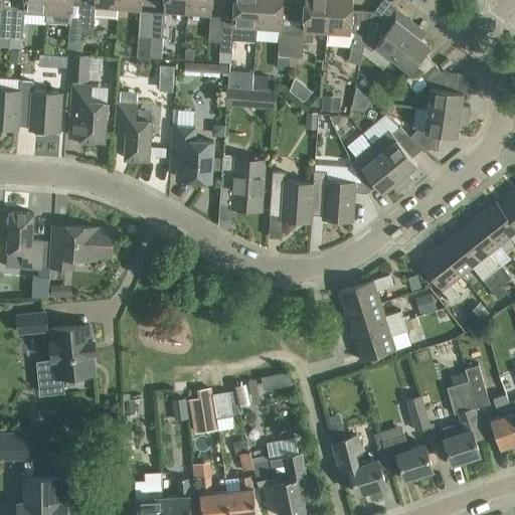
[(48,10),(48,0),(24,0),(24,9),(47,10),(48,10)]
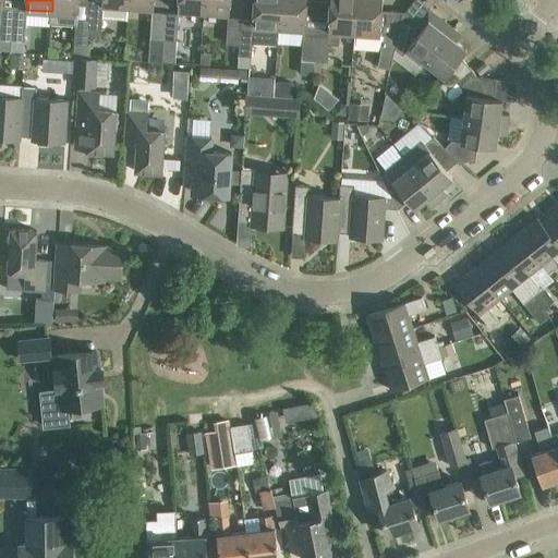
[(74,56),(76,56),(87,56),(88,35),(89,19),(77,17),(79,0),(52,0),(52,11),(51,11),(50,23),(75,24),(74,56)]
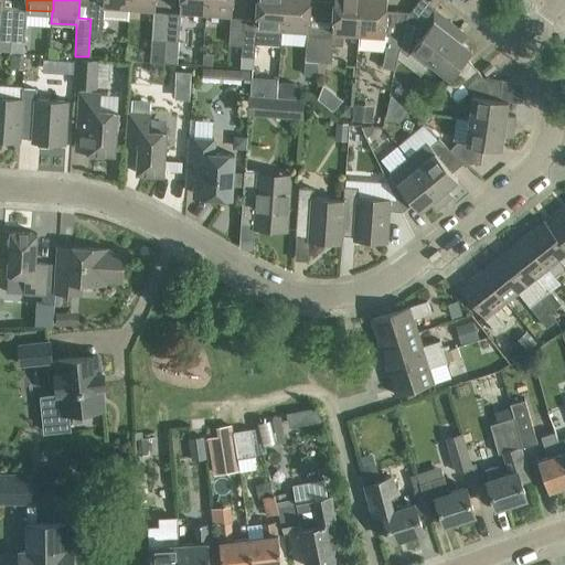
[(130,6),(129,0),(104,0),(104,9),(92,8),(91,19),(89,35),(103,35),(104,18),(129,20),(130,6)]
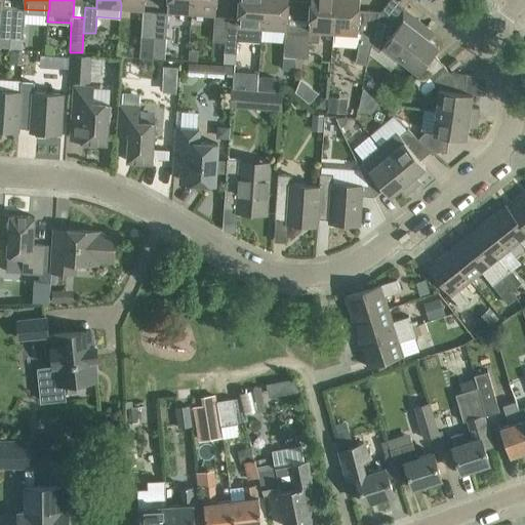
[(193,10),(193,0),(169,0),(169,8),(193,10)]
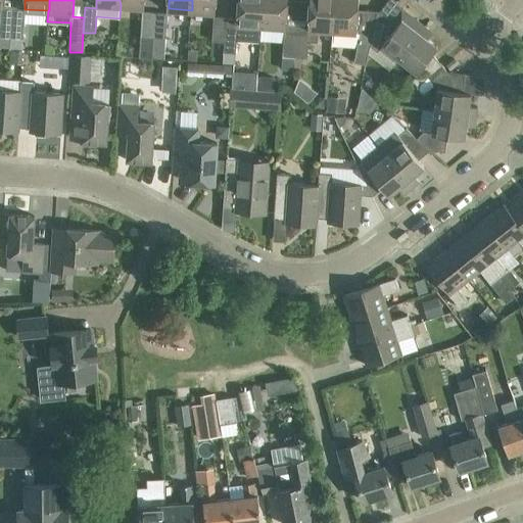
[(192,0),(192,10),(217,11),(217,0),(192,0)]
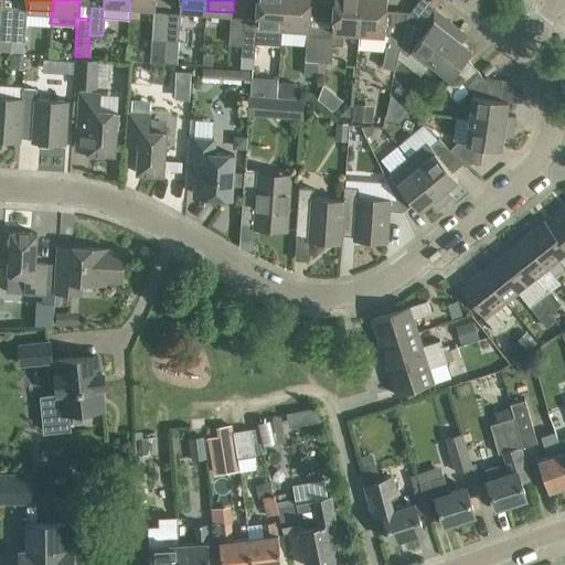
[(258,0),(257,19),(245,18),(243,55),(255,56),(256,43),(281,45),(283,28),(284,28),(285,0),(258,0)]
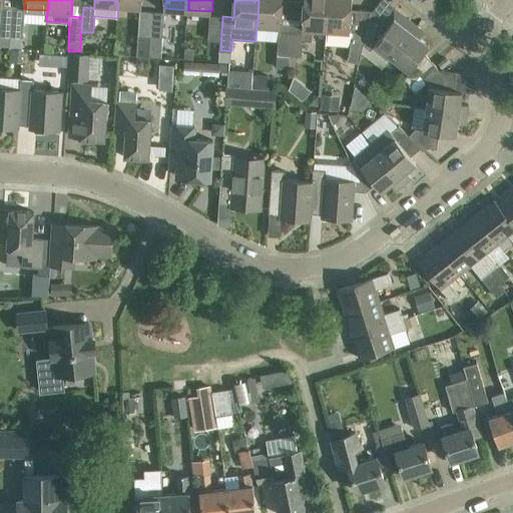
[(259,0),(258,25),(282,27),(282,0),(259,0)]
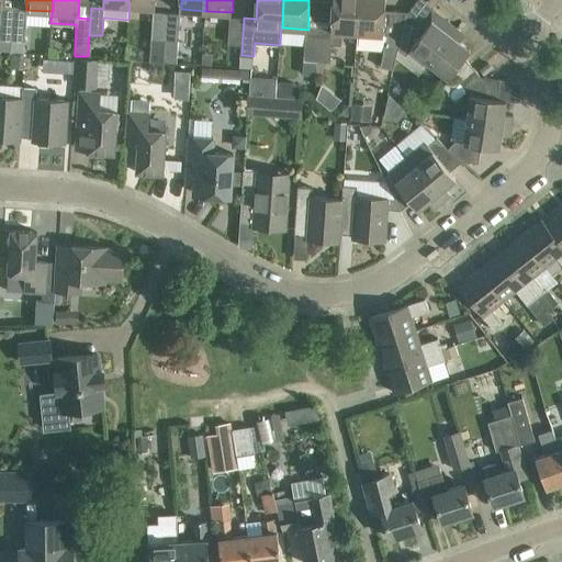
[(356,33),(358,0),(333,0),(329,35),(318,35),(316,62),(315,75),(324,75),(325,62),(330,63),(332,45),(340,45),(341,32),(356,33)]
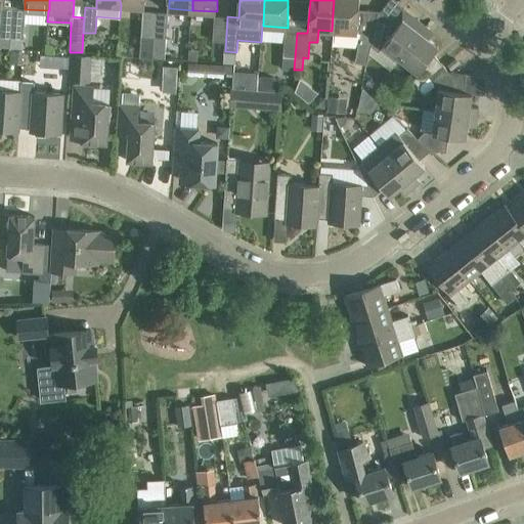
[(334,0),(332,31),(331,46),(357,47),(354,61),(366,64),(369,53),(372,46),(370,45),(373,33),(357,32),(359,0),(334,0)]
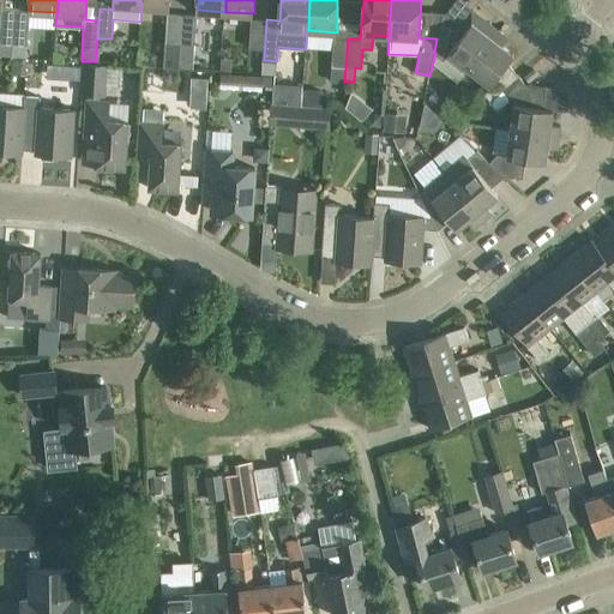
[(433,62),(458,82),(468,67),(498,29),(489,23),(483,31),(471,22),(465,30),(445,13),(445,12),(444,12),(437,38),(434,53),(435,54),(433,62)]
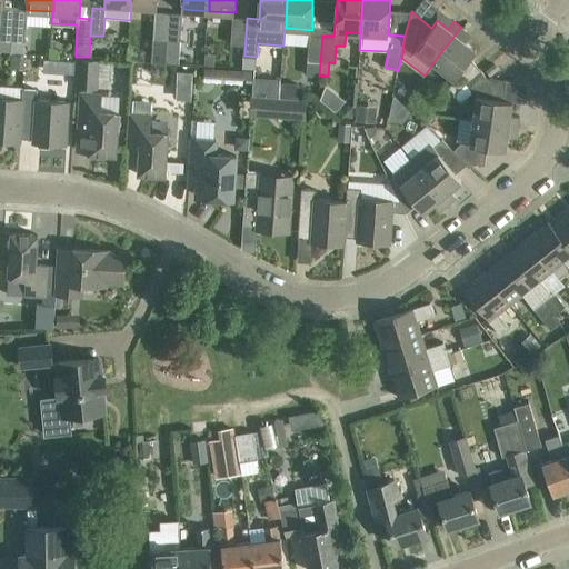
[(0,12),(0,50),(11,51),(15,13),(0,12)]
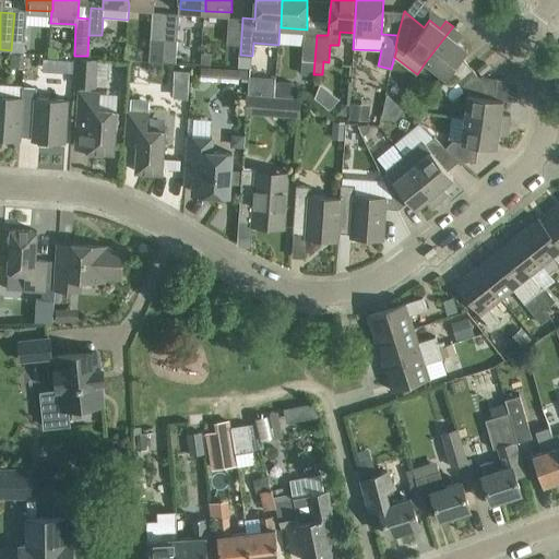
[(165,39),(167,13),(153,12),(149,61),(163,62),(165,39)]
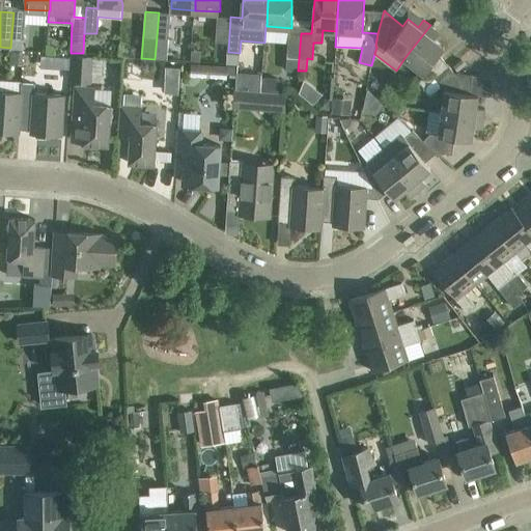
[(26,14),(14,12),(10,48),(10,49),(23,50),(24,38),(25,38),(26,14)]
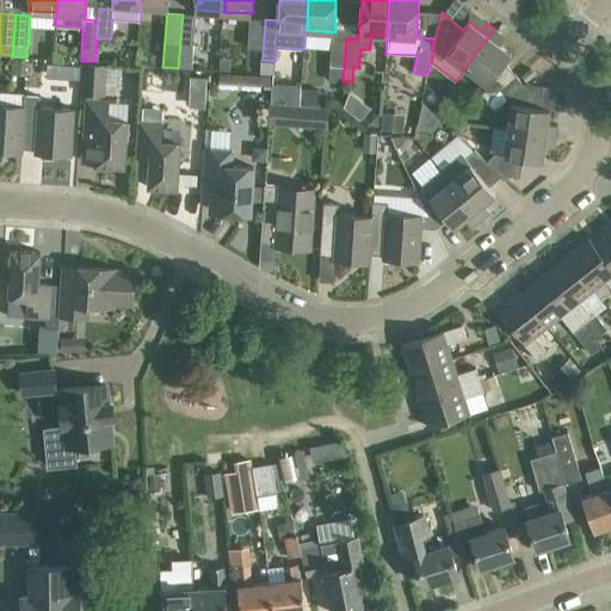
[(198,16),(183,14),(180,43),(196,44),(198,16)]
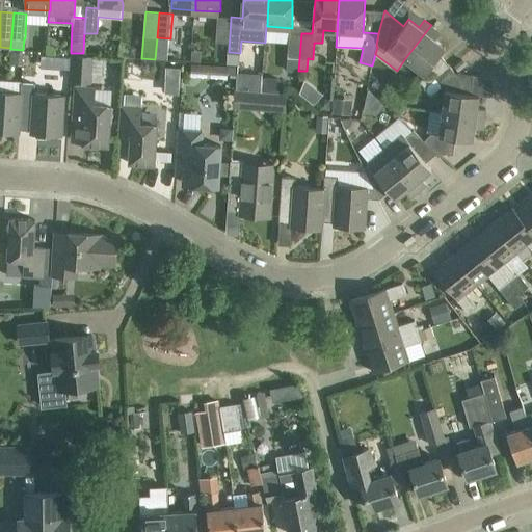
[(229,52),(231,17),(219,16),(217,43),(219,43),(219,49),(228,49),(228,52),(229,52)]
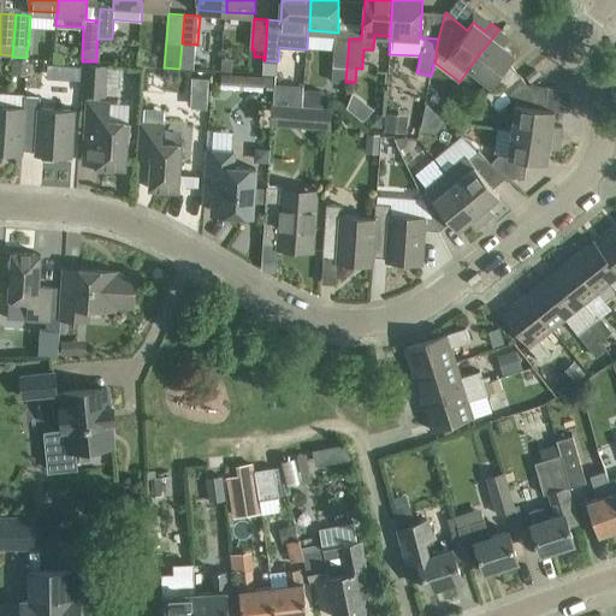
[(499,29),(469,67),(491,84),(485,93),(475,104),(480,108),(504,89),(521,76),(509,63),(515,54),(503,45),(509,37),(499,29)]
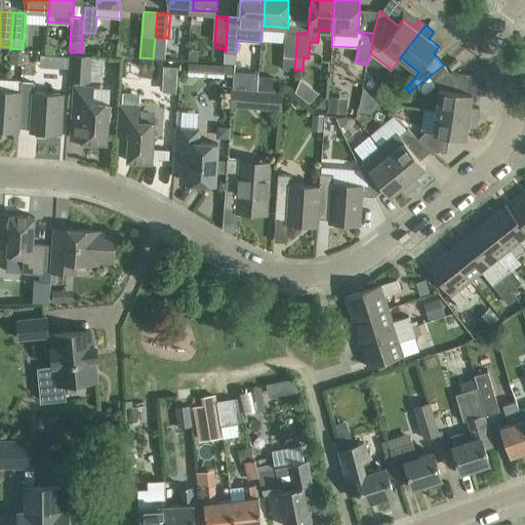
[(283,56),(295,57),(297,33),(285,32),(283,56)]
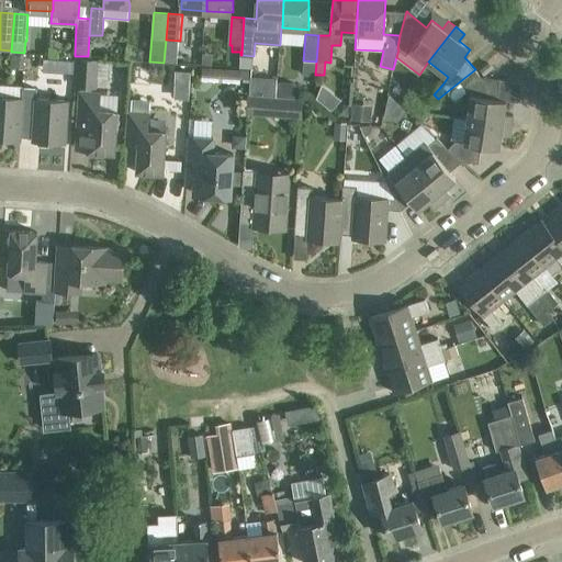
[(10,67),(23,68),(24,54),(12,54),(10,67)]
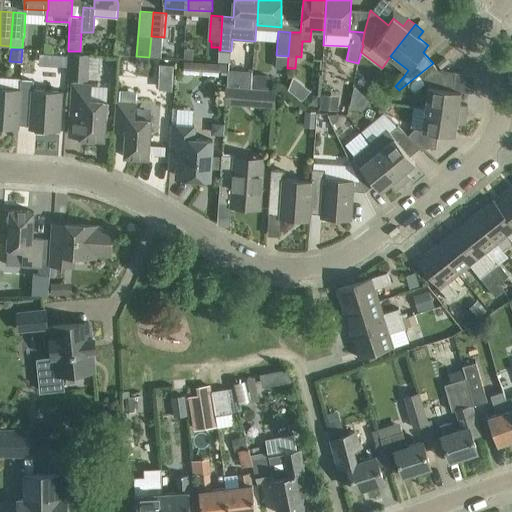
[(184,59),(194,60),(194,51),(185,50),(184,59)]
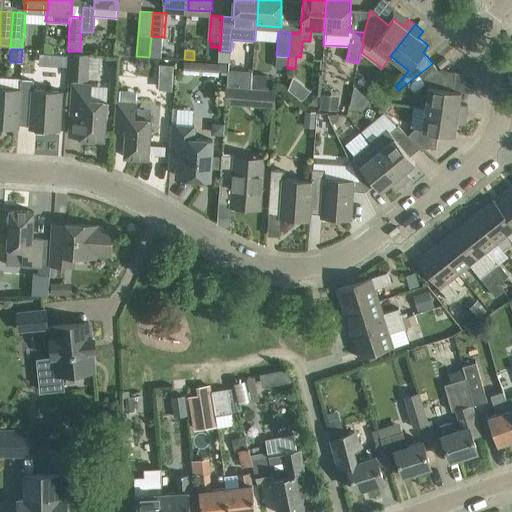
[(70,51),(69,71),(70,72),(70,77),(88,79),(90,53),(80,53),(80,51),(70,51)]
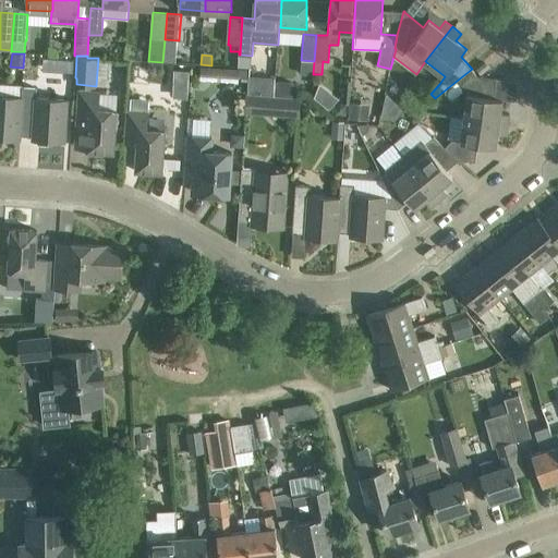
[(239,68),(252,69),(253,58),(240,57),(239,68)]
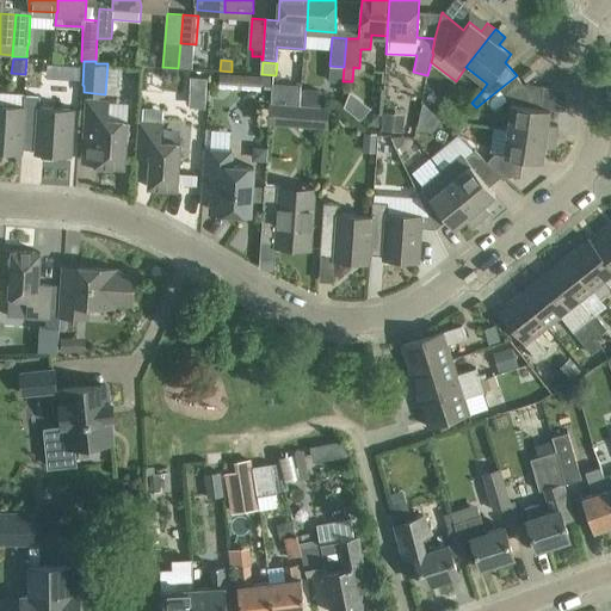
[(81,65),(65,63),(63,78),(80,79),(81,65)]
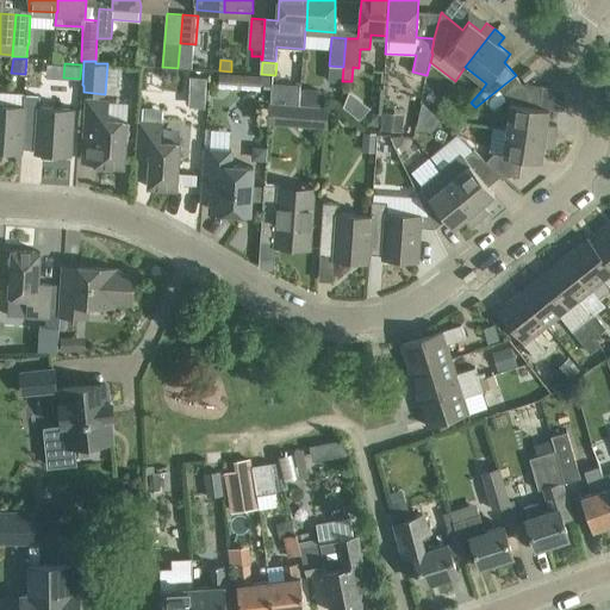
[(342,82),(342,81),(343,67),(329,66),(329,81),(342,82)]
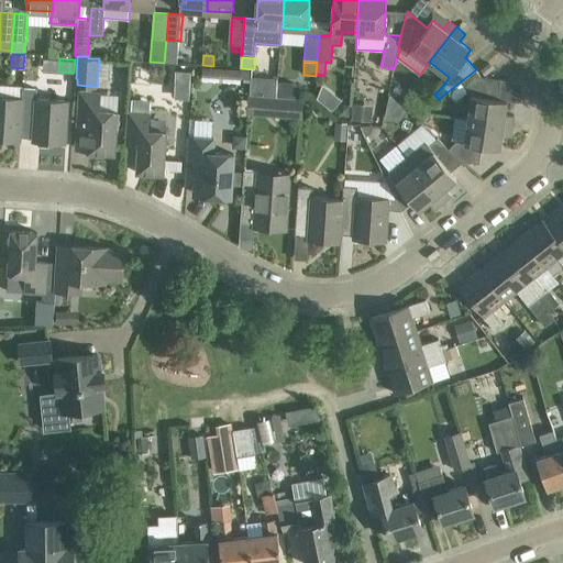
[(489,63),(481,70),(485,76),(495,68),(489,63)]
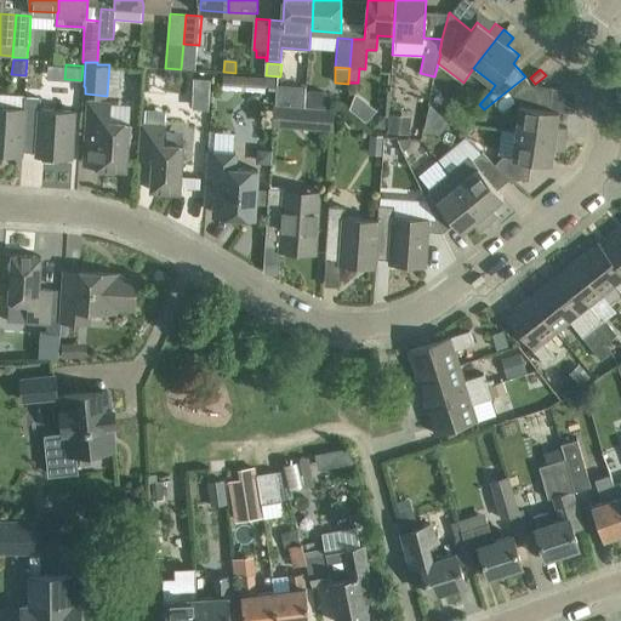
[(275,87),(277,77),(223,73),(222,84),(275,87)]
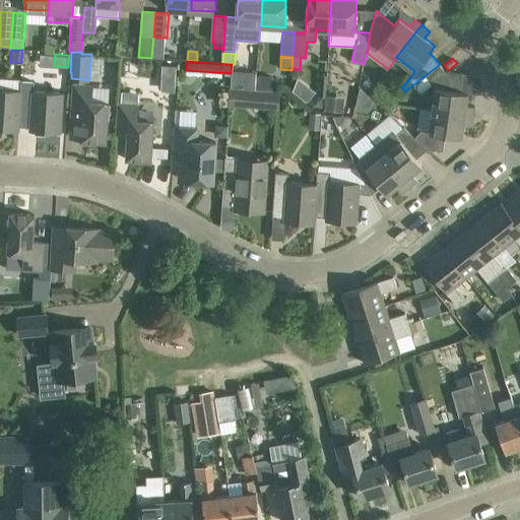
[(175,87),(176,64),(164,63),(163,86),(175,87)]
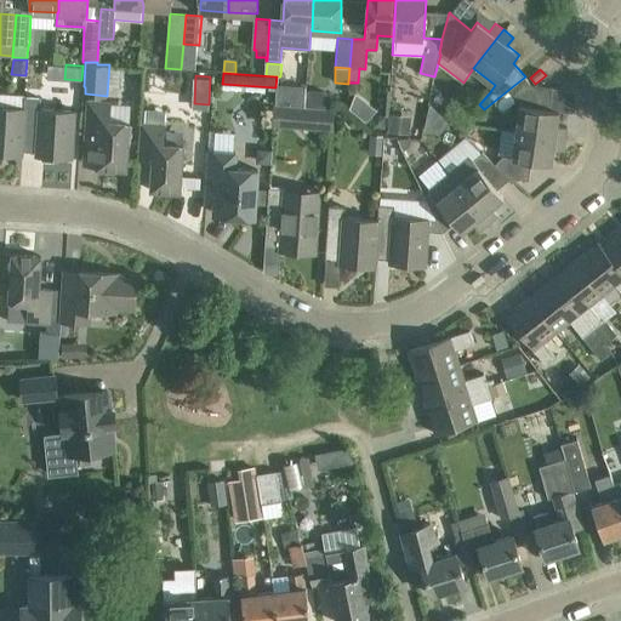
[(525,77),(508,90),(519,104),(516,130),(565,137),(568,126),(557,125),(559,110),(550,109),(552,87),(531,84),(525,77)]
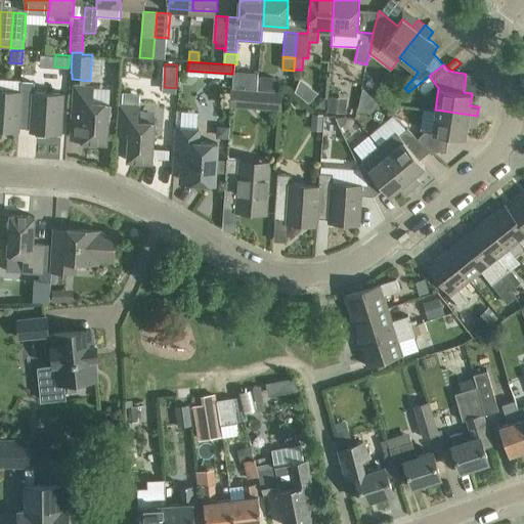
[(270,75),(261,74),(260,89),(275,90),(275,82),(270,75)]
